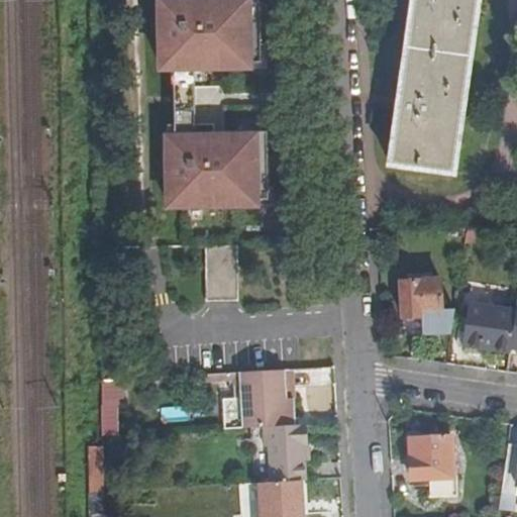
[(414,0),(378,177),(438,191),(478,0),(414,0)]
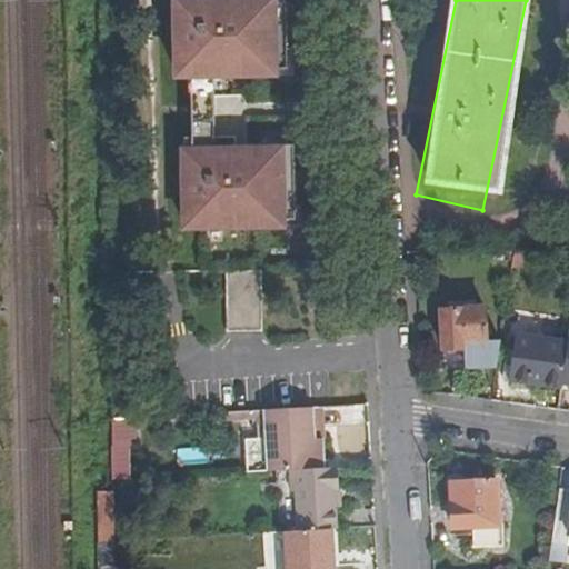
[(445,367),(499,362),(502,337),(487,338),(485,306),(441,309),(445,367)]
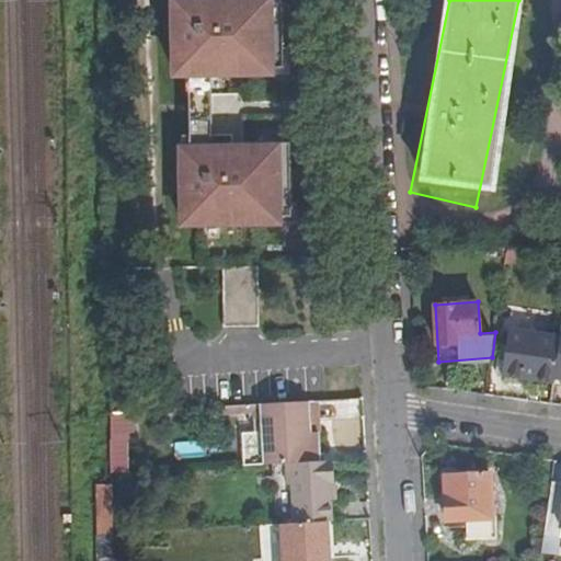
[(505,371),(556,380),(560,343),(560,333),(513,325),(505,371)]
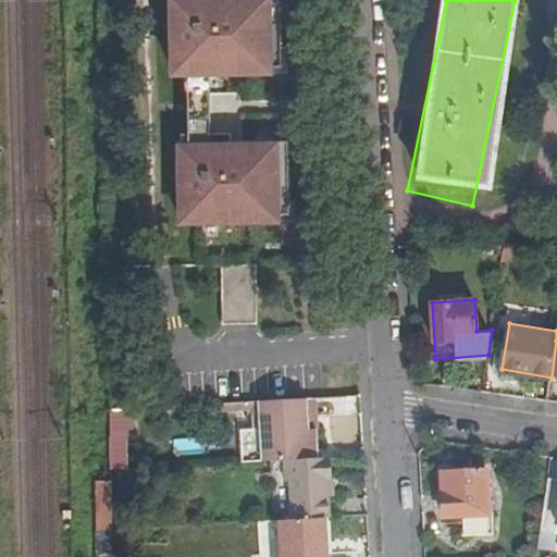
[(284,459),(310,458),(306,397),(260,400),(263,460),(279,460),(284,459)]
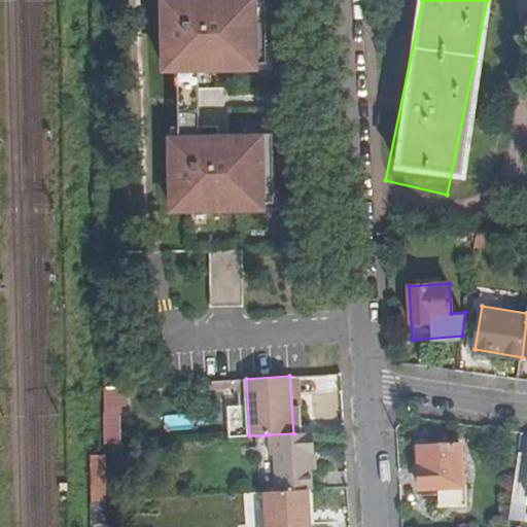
[(301,432),(297,376),(289,376),(293,433),(301,432)]
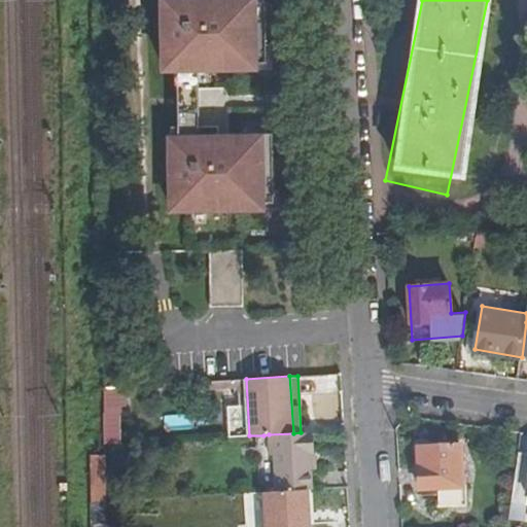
[(309,489),(312,489),(311,452),(315,452),(314,431),(301,432),(293,433),(269,434),(271,455),(274,455),(276,491),(305,489),(309,489)]
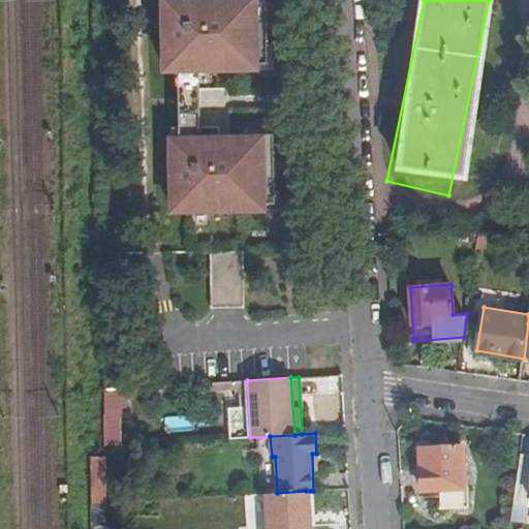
[(424,490),(439,490),(439,507),(468,505),(467,491),(465,490),(466,487),(464,444),(421,447),(424,490)]
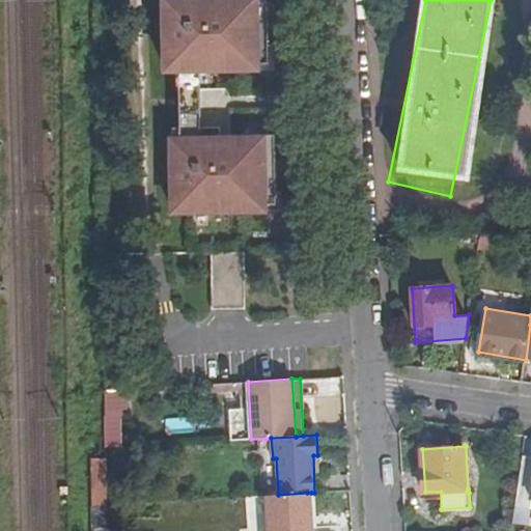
[(530,498),(530,457),(524,457),(519,497),(530,498)]
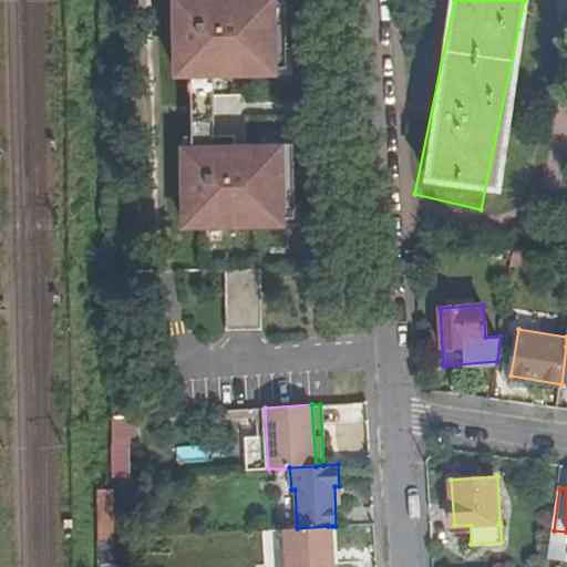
[(329,565),(328,526),(297,528),(288,529),(288,566),(333,566),(334,565),(329,565)]
